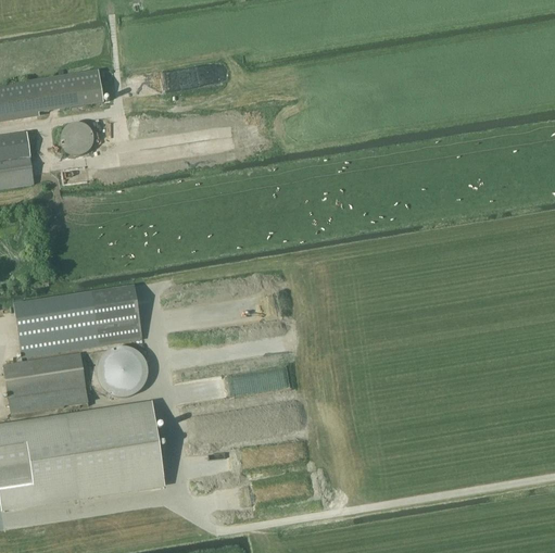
[(99,68),(0,84),(0,116),(104,101),(99,68)]
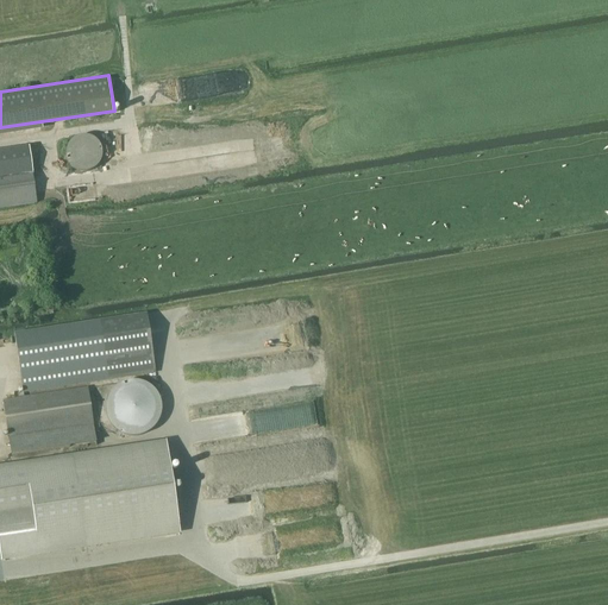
[(101,155),(102,152),(101,149),(100,145),(100,144),(98,140),(95,139),(92,137),(87,136),(85,137),(81,137),(79,138),(76,140),(74,142),(73,145),(71,149),(70,151),(71,155),(71,157),(73,159),(75,162),(76,164),(80,165),(82,166),(86,168),(89,166),(92,166),(94,165),(96,163),(99,161),(100,158),(101,155)]
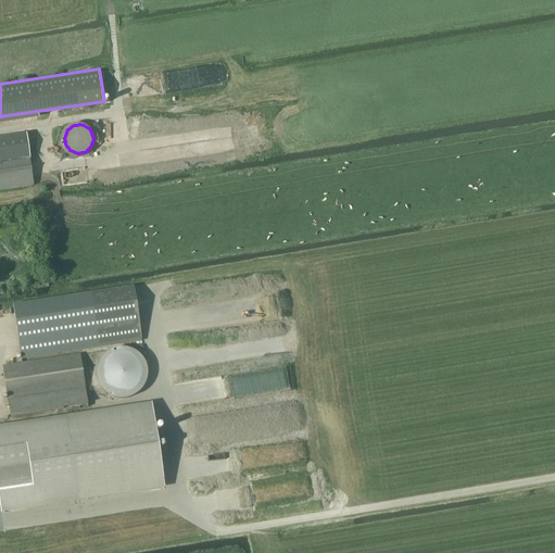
[(27,130),(0,134),(0,186),(34,183),(33,171),(29,149),(27,130)]
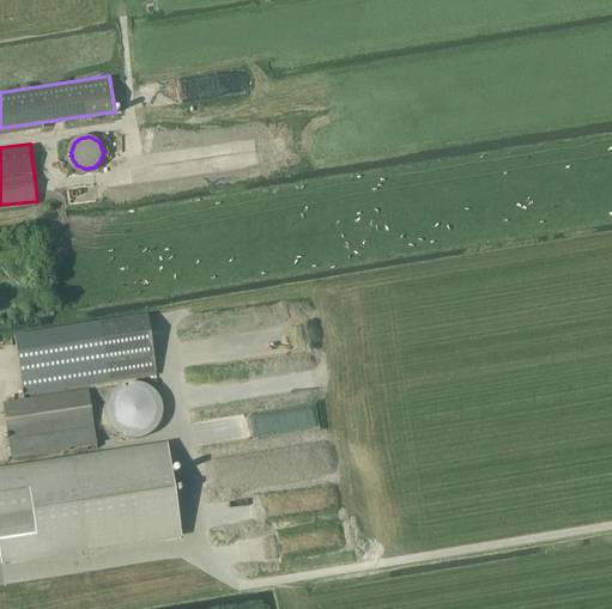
[(149,312),(101,320),(16,333),(25,393),(157,372),(149,312)]
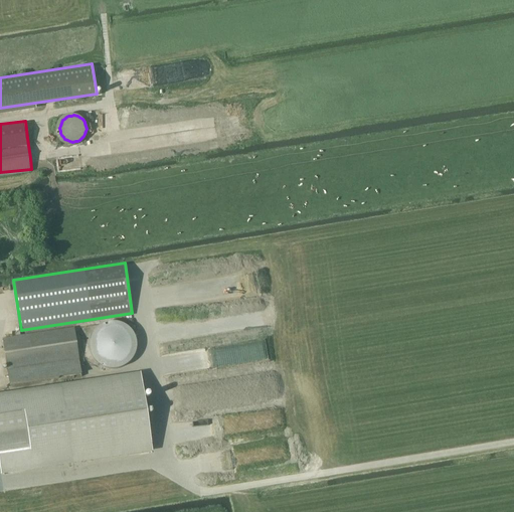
[(137,342),(136,336),(134,330),(129,325),(124,322),(118,320),(112,320),(106,321),(101,324),(96,328),(93,334),(91,340),(91,346),(93,352),(96,357),(100,361),(105,364),(110,366),(116,366),(122,365),(127,362),(132,358),(135,353),(137,348),(137,342)]
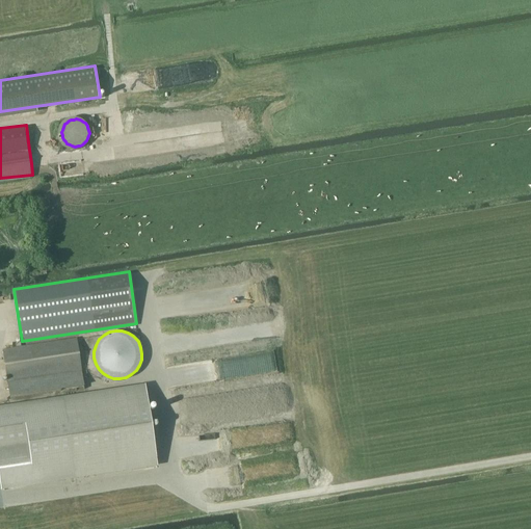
[(84,382),(77,336),(4,347),(11,395),(84,382)]
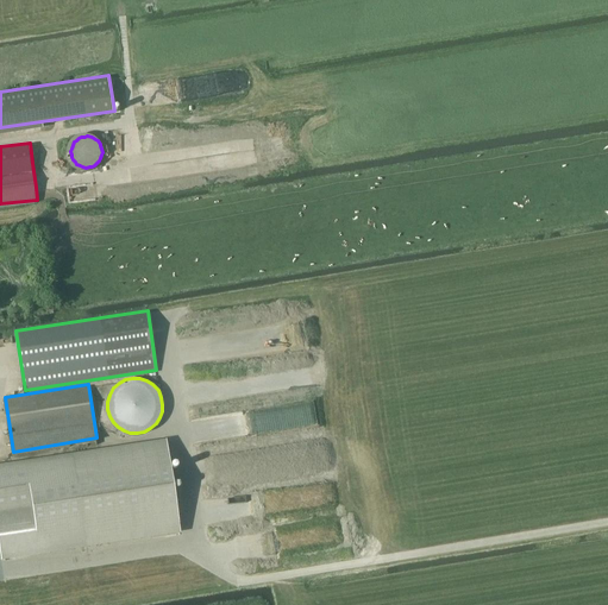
[(0,528),(4,555),(181,529),(167,439),(0,464),(0,528)]
